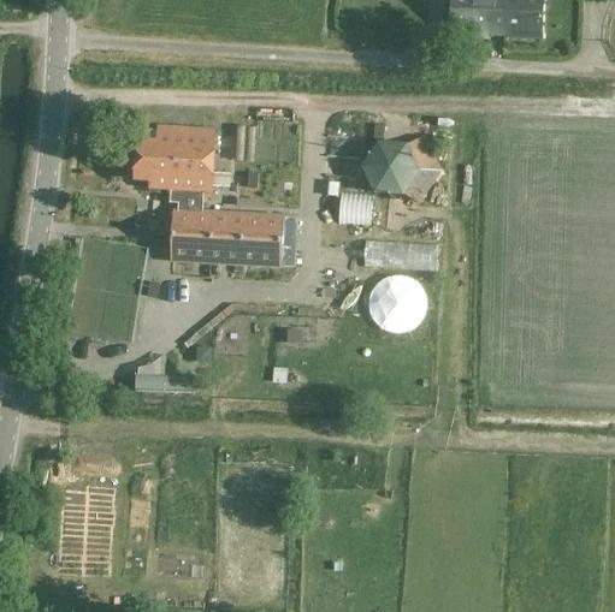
[(503,35),(504,0),(450,0),(449,33),(503,35)]
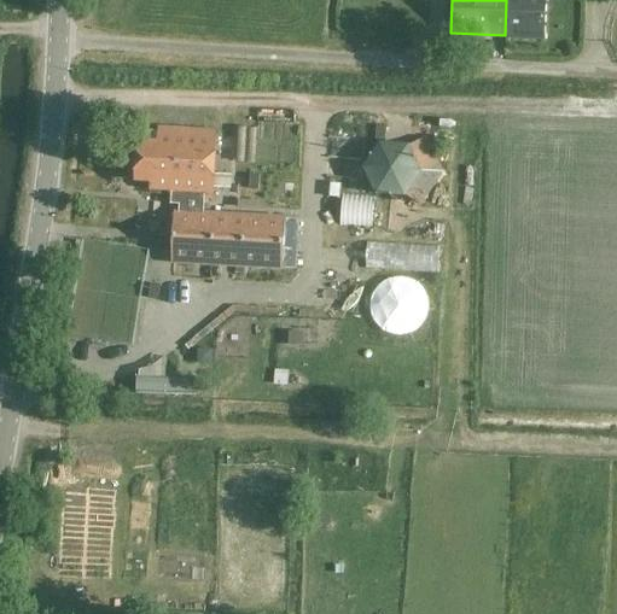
[(506,0),(505,35),(542,37),(543,0),(506,0)]
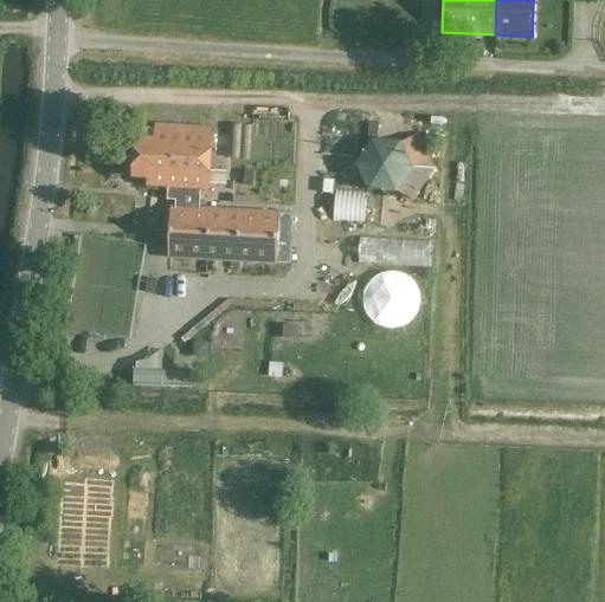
[(207,192),(211,127),(154,123),(153,137),(133,136),(130,175),(146,176),(146,183),(165,185),(165,189),(166,189),(166,199),(174,199),(174,206),(169,206),(167,256),(275,261),(275,260),(289,261),(293,213),(278,212),(198,207),(199,192),(207,192)]
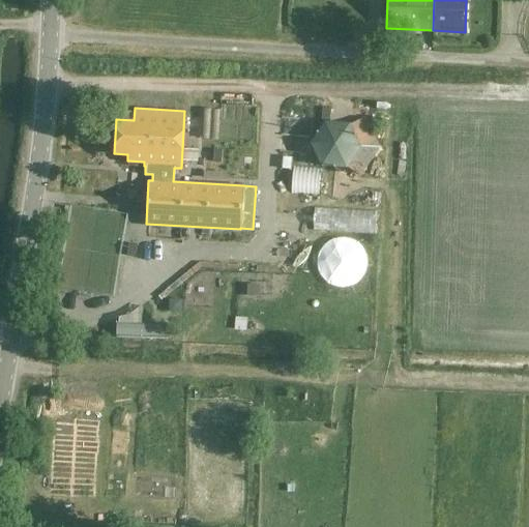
[(349,123),(324,122),(311,142),(322,164),(346,166),(359,145),(349,123)]
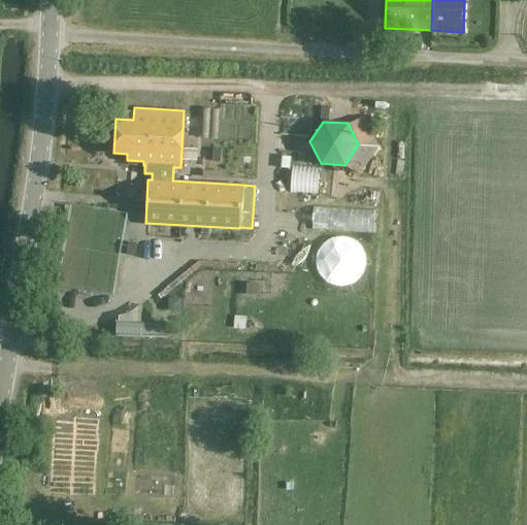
[(302,198),(302,187),(284,187),(284,198),(302,198)]
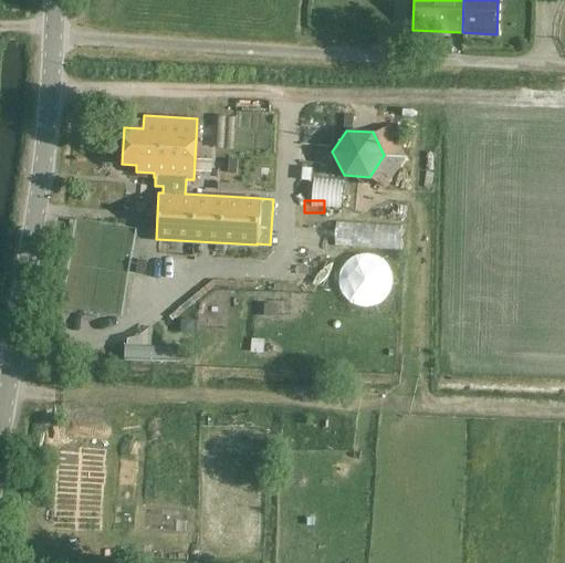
[(302,270),(326,270),(326,242),(302,242),(302,270)]
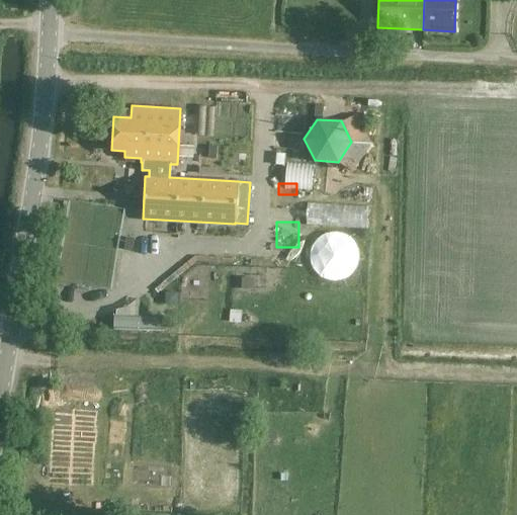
[(305,250),(289,250),(289,262),(305,262),(305,250)]
